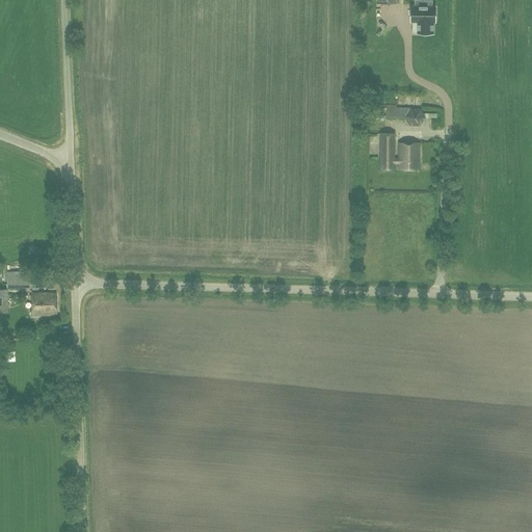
[(432,7),(416,7),(411,7),(411,21),(413,21),(413,32),(418,32),(418,33),(433,33),(433,21),(435,21),(435,7),(432,7)]
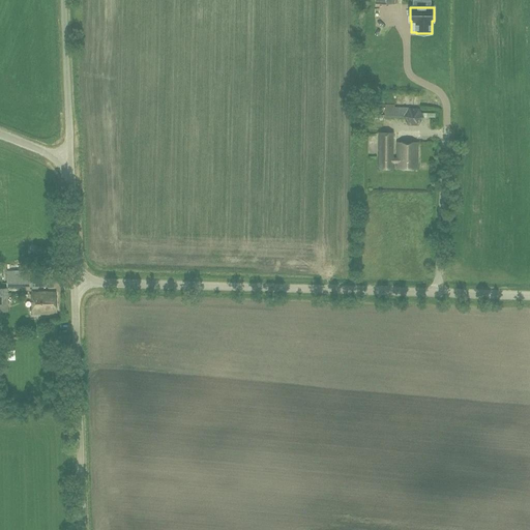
[(385,105),(385,118),(404,118),(406,121),(410,126),(418,126),(424,118),(427,118),(427,113),(422,113),(419,109),(409,108),(394,107),(394,104),(385,105)]
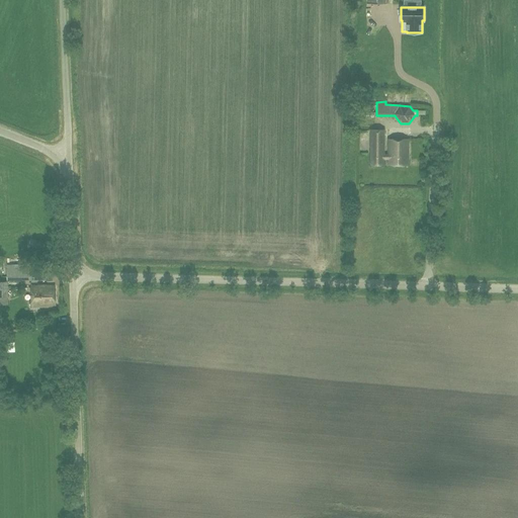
[(409,166),(409,140),(389,139),(389,155),(384,155),(384,130),(371,130),(371,166),(384,166),(384,161),(389,161),(389,166),(409,166)]
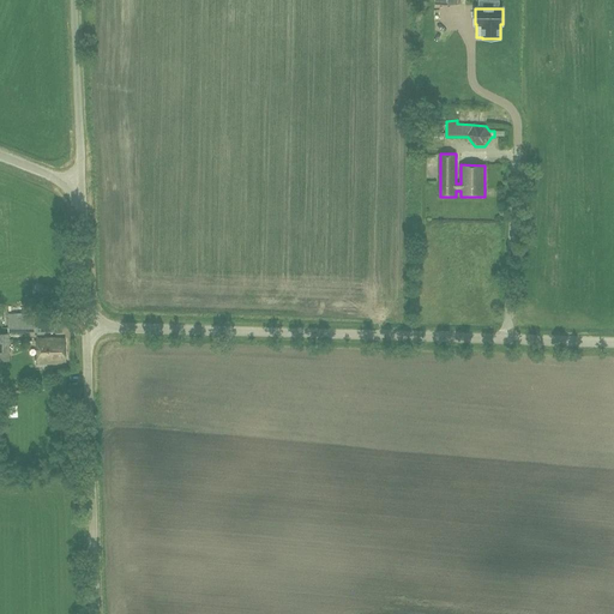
[(41,323),(41,314),(10,314),(10,332),(62,332),(62,323),(41,323)]
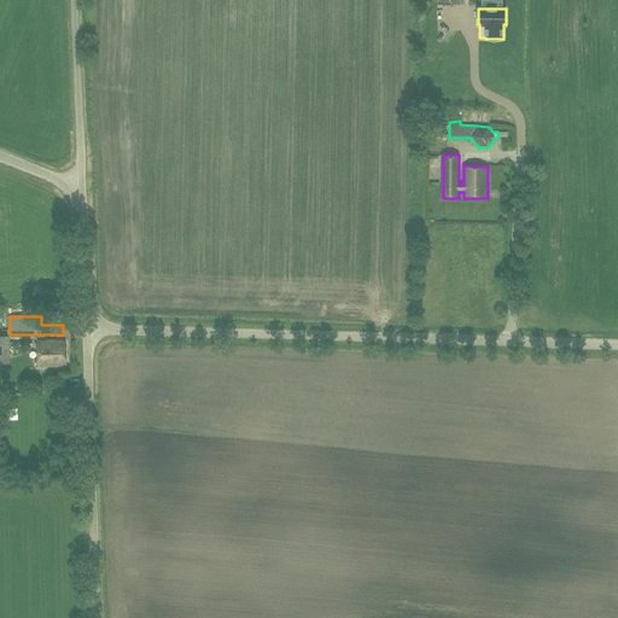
[(38,342),(39,367),(66,366),(66,340),(38,342)]
